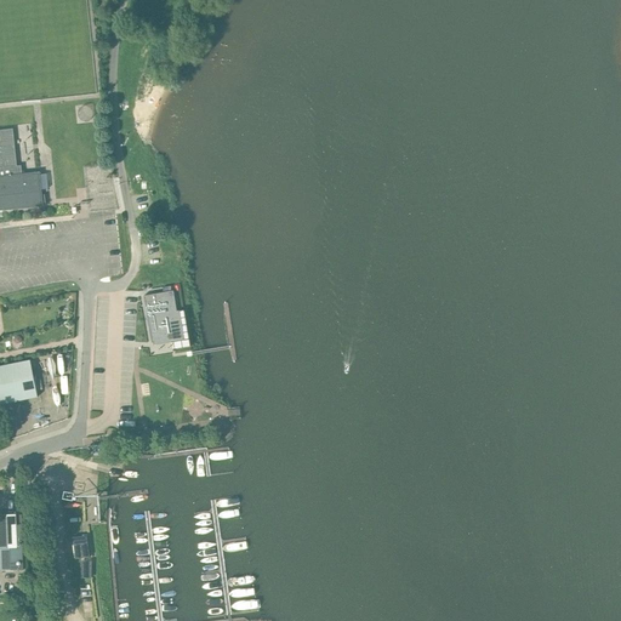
[(0,130),(0,210),(11,210),(38,206),(43,206),(43,205),(43,195),(41,191),(40,175),(39,172),(22,175),(22,165),(17,166),(12,129),(4,130),(0,130)]
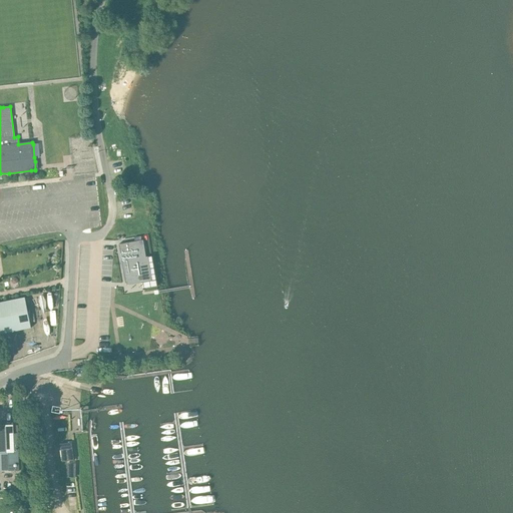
[(135,241),(118,244),(125,284),(126,284),(126,286),(143,283),(144,289),(157,287),(152,257),(148,258),(148,257),(146,258),(143,240),(142,240),(135,241)]
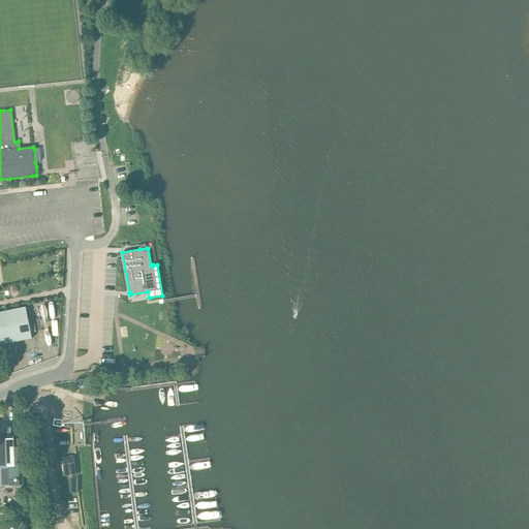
[(26,307),(20,308),(0,311),(0,345),(32,339),(31,333),(27,313),(26,307)]
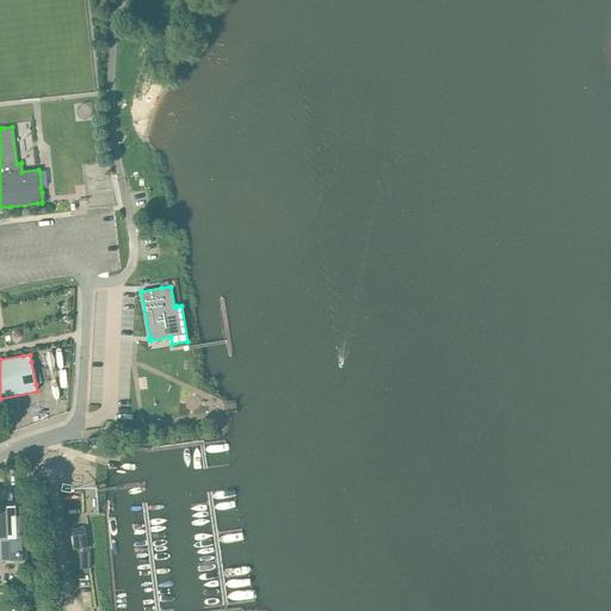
[(0,506),(0,561),(24,561),(22,517),(16,517),(16,506),(16,504),(13,504),(13,506),(0,506)]
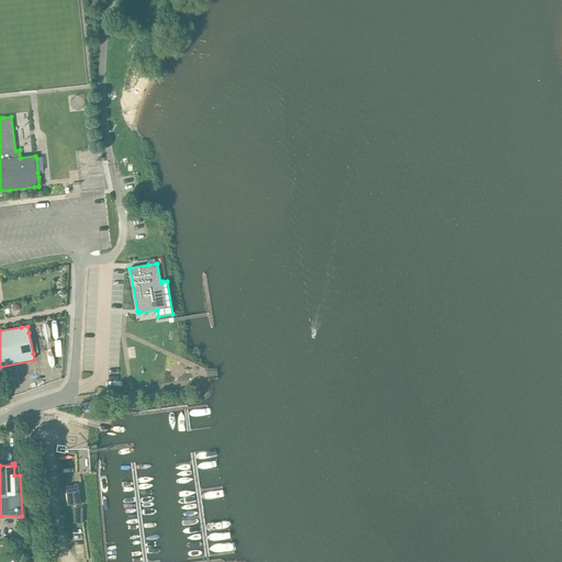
[(77,487),(78,508),(92,507),(91,486),(94,481),(88,475),(87,478),(78,479),(78,487),(77,487)]
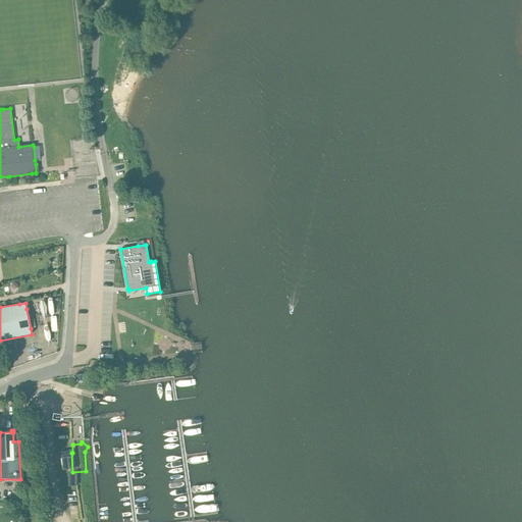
[(66,486),(76,486),(76,473),(67,472),(66,486)]
